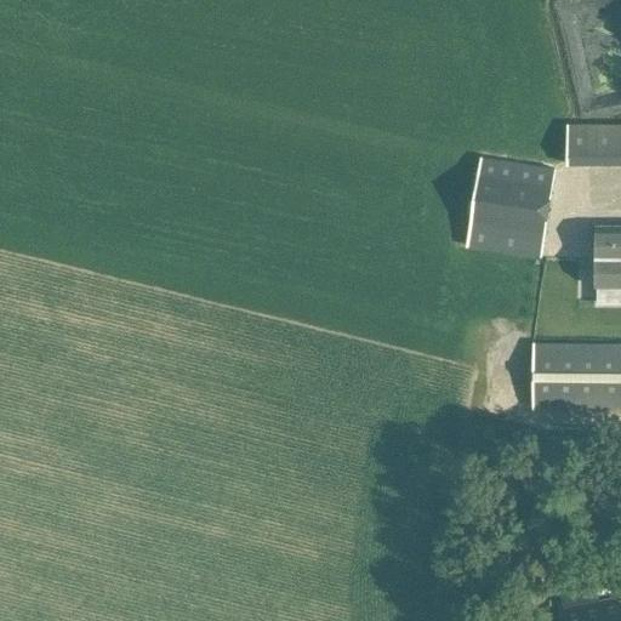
[(568,164),(616,164),(620,163),(620,124),(568,125),(568,164)]
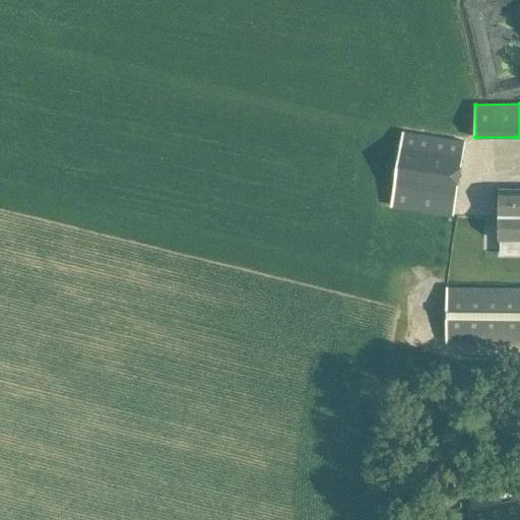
[(391,204),(455,213),(465,140),(402,131),(391,204)]
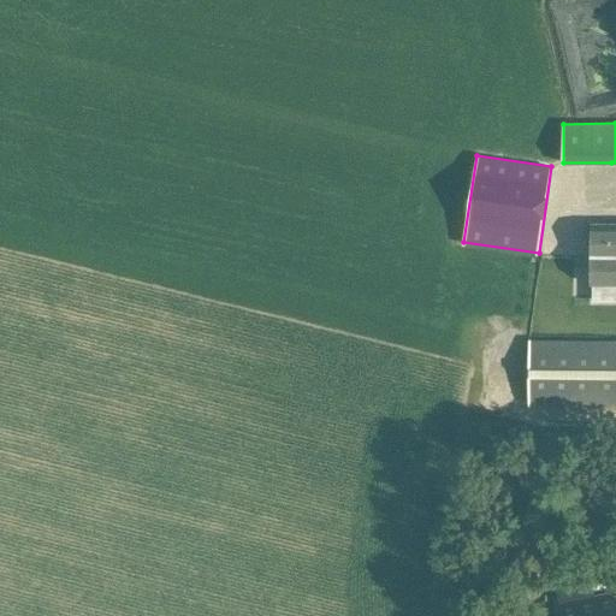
[(615,224),(591,224),(591,255),(615,255),(615,224)]
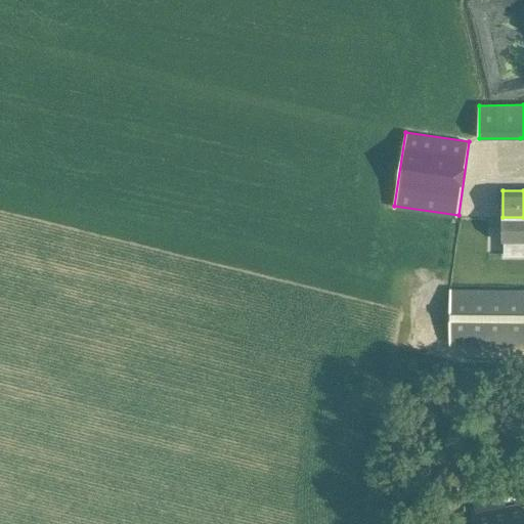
[(523,217),(503,217),(503,242),(523,242),(523,217)]
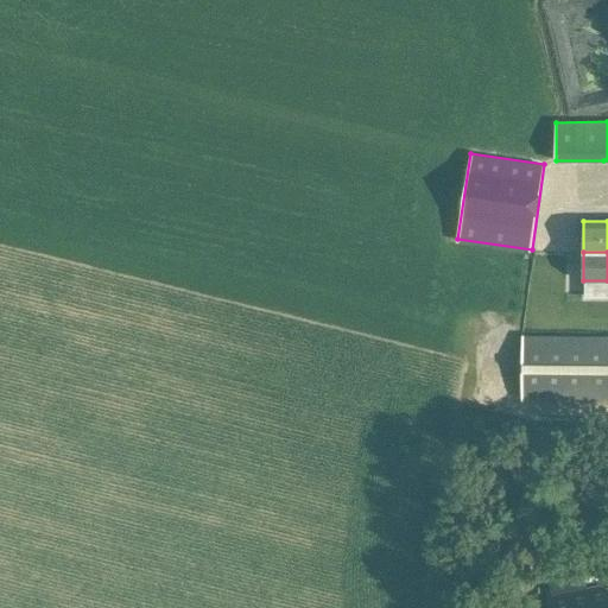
[(521,399),(607,399),(607,337),(523,337),(521,399)]
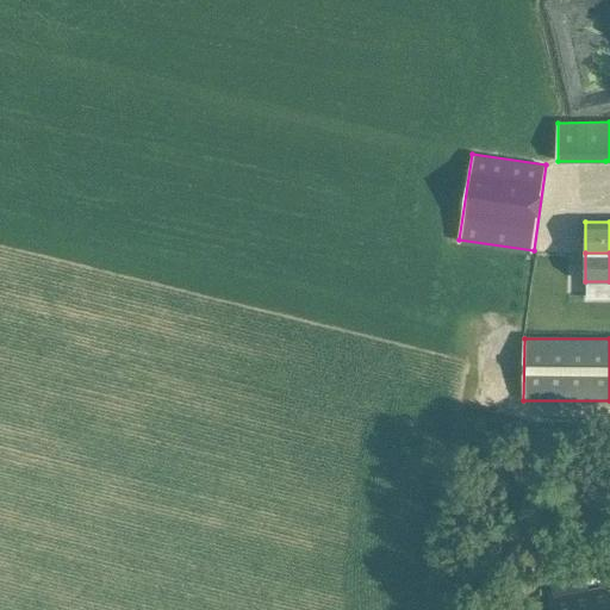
[(609,609),(609,586),(580,593),(576,574),(549,580),(555,609),(609,609)]
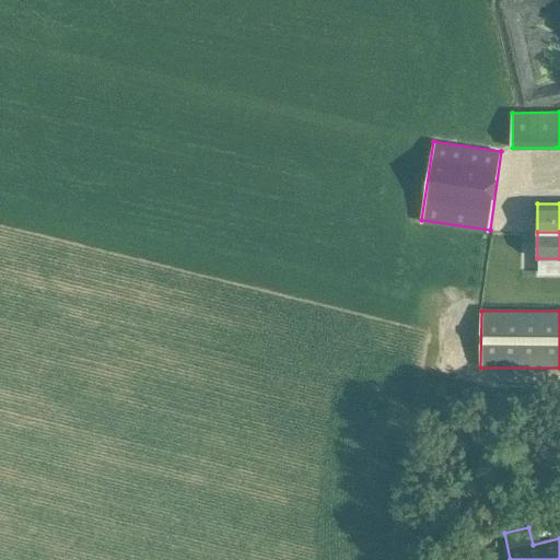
All buildings are outlined.
